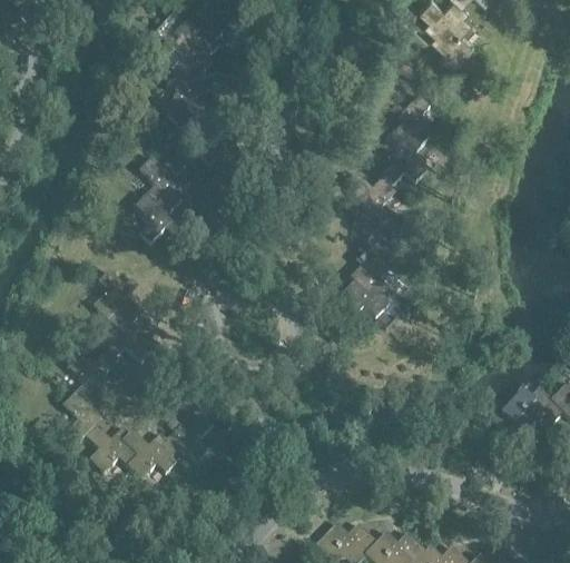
[(446,0),(442,5),(438,0),(423,0),(418,7),(428,16),(423,21),(433,30),(430,35),(444,48),(441,51),(453,62),(472,42),(460,30),(471,18),(463,11),(468,6),(462,0),(461,1),(460,0),(446,0)]
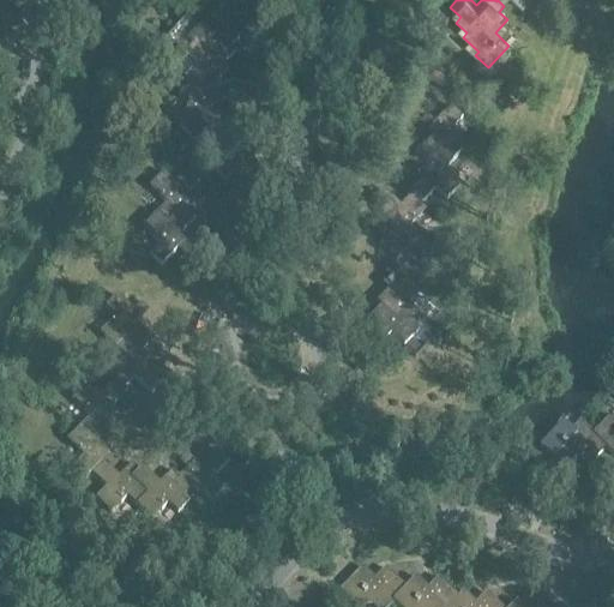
[(208,94),(214,86),(218,82),(215,78),(229,62),(224,58),(235,47),(229,42),(239,32),(226,19),(212,32),(200,20),(186,35),(191,40),(182,48),(197,60),(184,74),(190,78),(190,77),(208,94)]
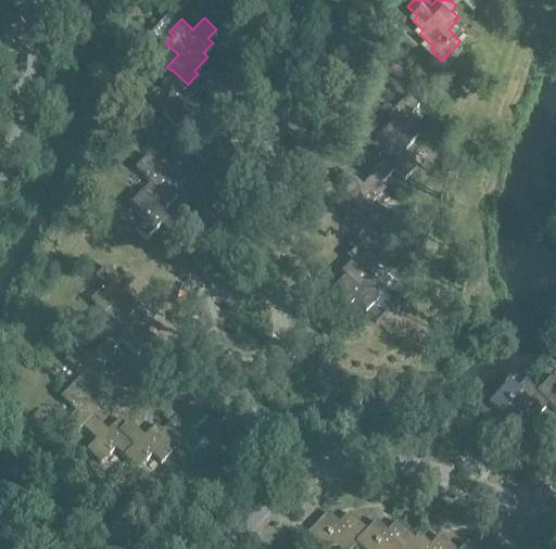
[(196,123),(203,114),(205,111),(189,96),(201,84),(193,78),(188,85),(172,69),(172,71),(162,80),(172,90),(158,105),(171,118),(180,109),(196,123)]
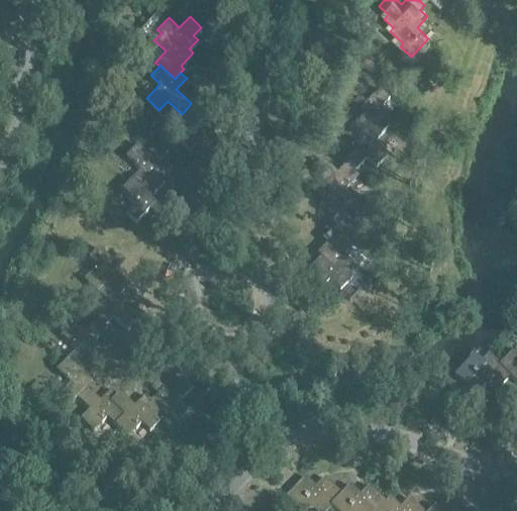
[(423,82),(434,80),(432,66),(420,68),(423,82)]
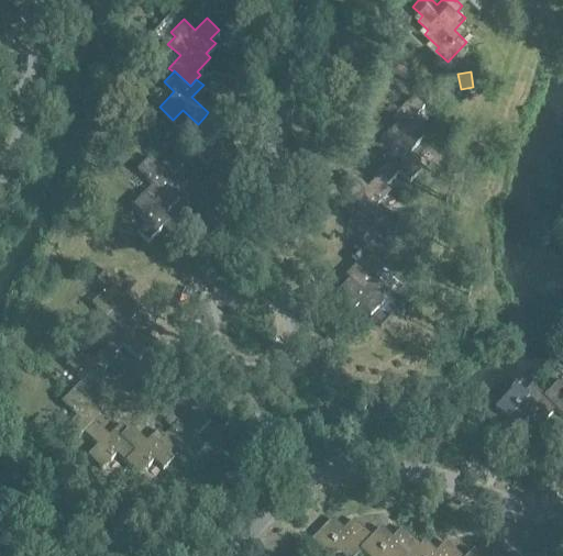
[(429,128),(415,112),(423,103),(414,92),(398,108),(392,101),(385,108),(397,120),(381,135),(384,139),(390,145),(406,131),(416,141),(429,128)]
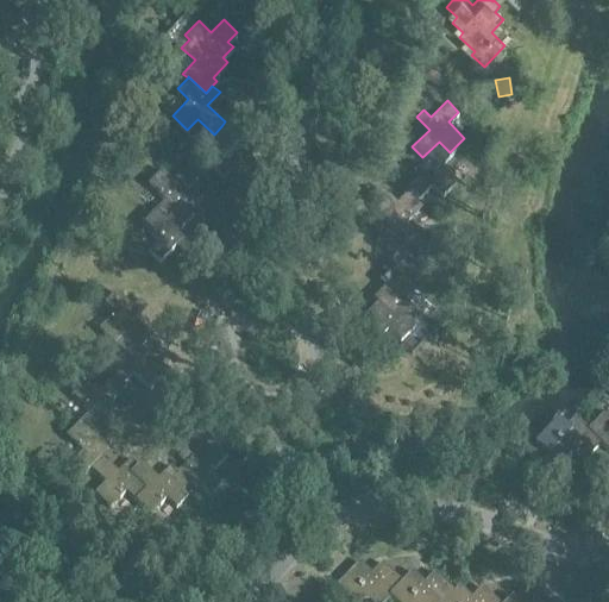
[(198,119),(187,130),(196,138),(181,155),(187,161),(188,160),(196,169),(198,168),(207,158),(224,174),(234,162),(217,145),(228,132),(223,125),(214,135),(198,119)]
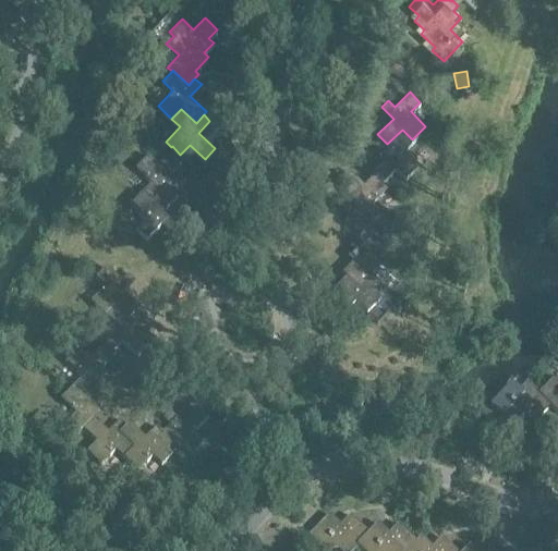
[(371,171),(373,173),(381,181),(395,167),(405,176),(419,163),(403,148),(412,139),(402,130),(387,144),(380,137),(375,144),(386,156),(371,171)]
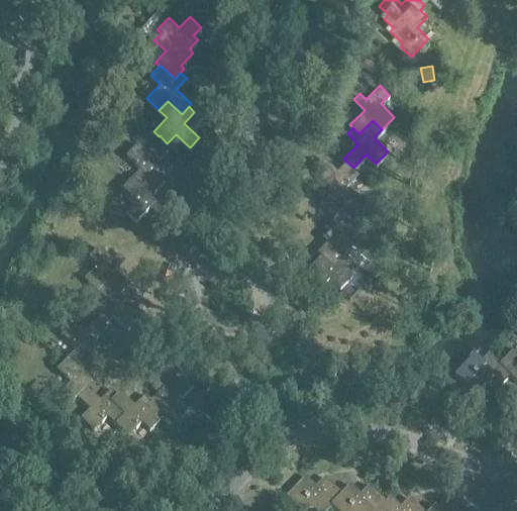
[(154,170),(161,177),(167,171),(156,161),(170,144),(168,142),(167,143),(160,135),(159,136),(146,149),(137,140),(125,154),(139,167),(131,176),(141,184),(154,170)]
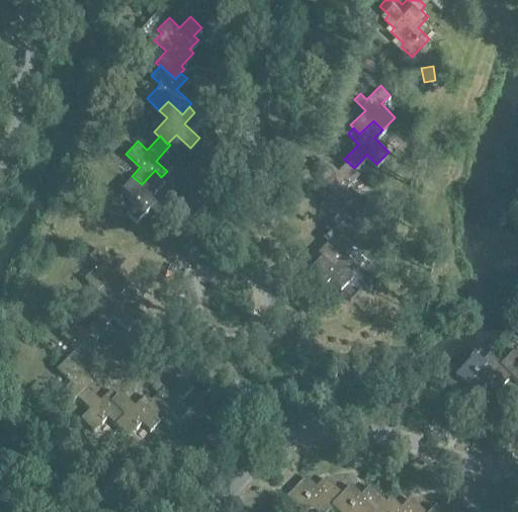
[(318,191),(324,196),(324,197),(330,191),(344,204),(353,195),(345,187),(358,173),(353,168),(354,168),(346,161),(337,169),(324,156),(315,165),(329,180),(318,191)]
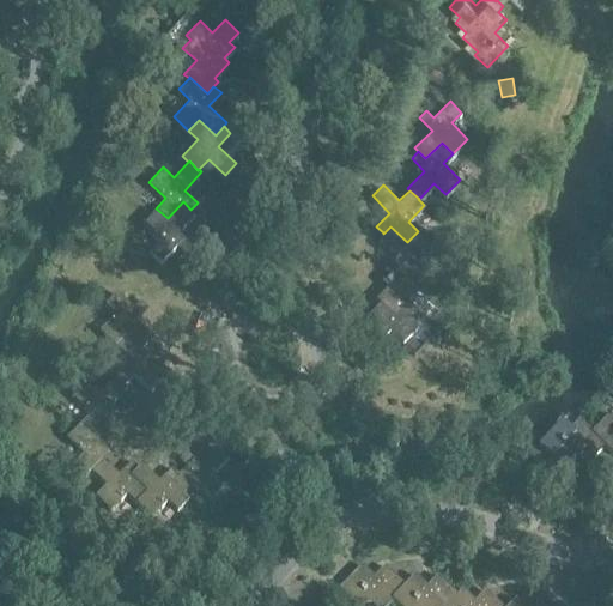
[(168,218),(156,208),(141,223),(158,238),(149,249),(161,260),(176,243),(184,250),(190,243),(177,231),(194,212),(190,210),(183,201),(168,218)]
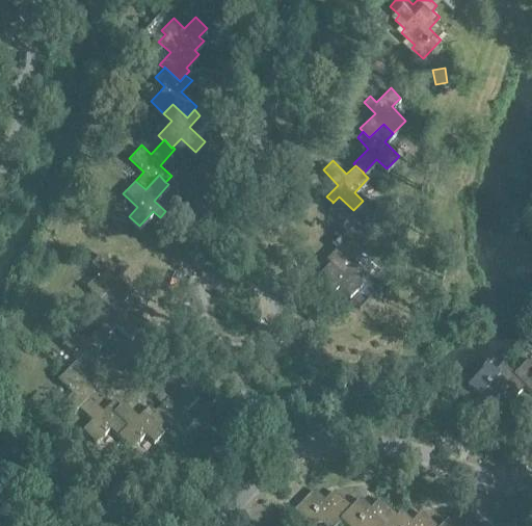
[(334,232),(340,237),(347,231),(361,245),(370,236),(362,227),(375,213),(363,201),(353,210),(339,196),(333,203),(333,202),(329,205),(345,220),(334,232)]
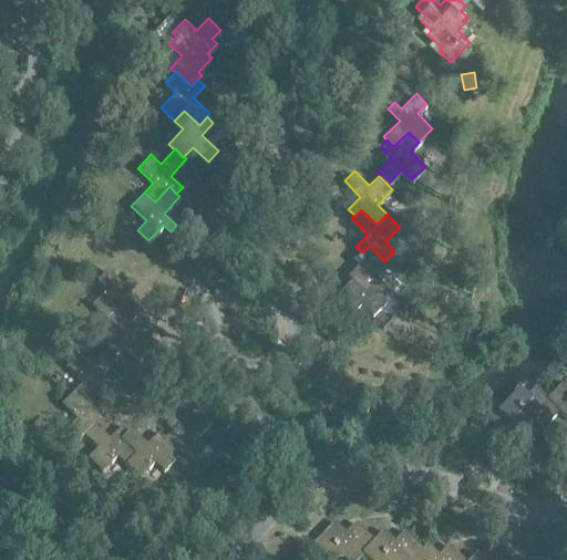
[(389,265),(384,261),(370,246),(362,252),(359,257),(361,260),(348,275),(351,278),(341,288),(346,293),(337,304),(349,314),(361,302),(372,314),(387,301),(381,297),(389,289),(377,277),(389,265)]
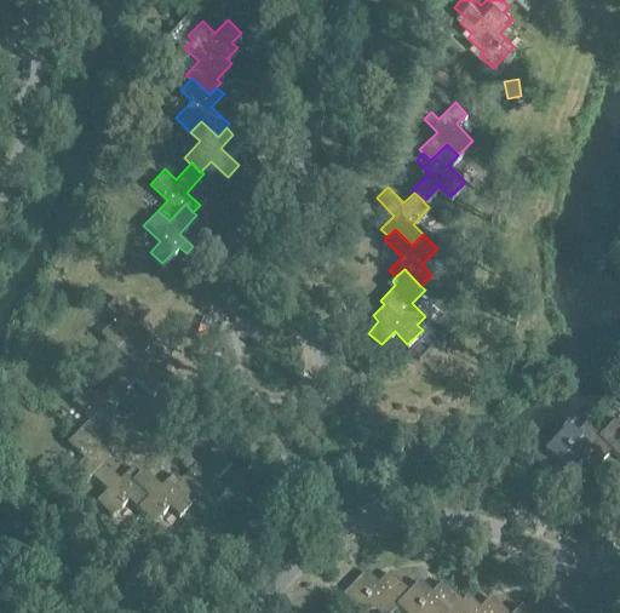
[(126,336),(116,347),(125,356),(109,372),(115,378),(125,388),(125,387),(136,377),(151,393),(164,381),(145,364),(158,350),(151,343),(143,351),(126,336)]
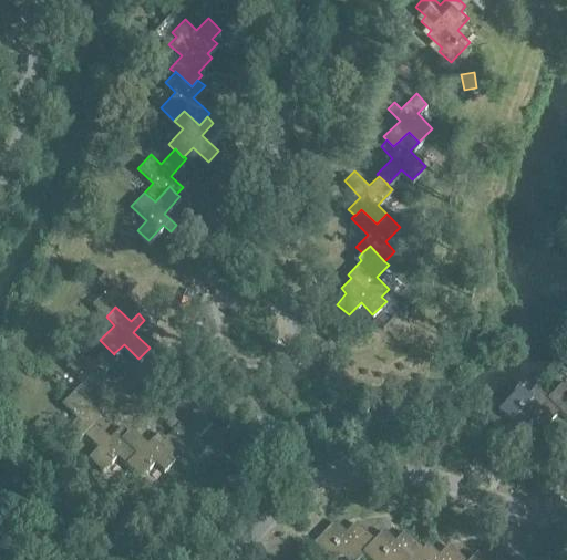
[(83,380),(74,389),(85,400),(100,384),(106,391),(107,390),(113,384),(101,372),(117,355),(114,353),(114,354),(105,345),(91,360),(81,351),(68,364),(83,380)]
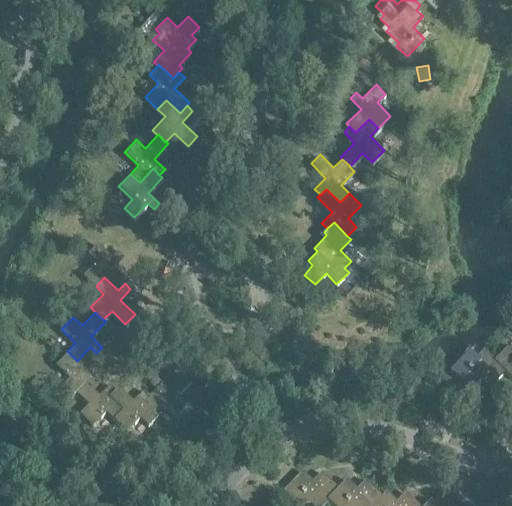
[(495,357),(494,358),(505,368),(505,369),(511,375),(511,345),(506,345),(495,357)]
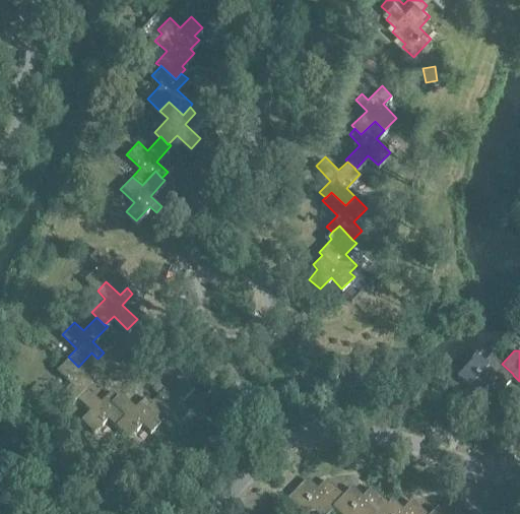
[(102,361),(99,358),(98,359),(91,352),(78,367),(68,357),(56,369),(70,383),(62,391),(72,401),(76,396),(85,386),(91,393),(92,392),(98,387),(86,376),(102,361)]
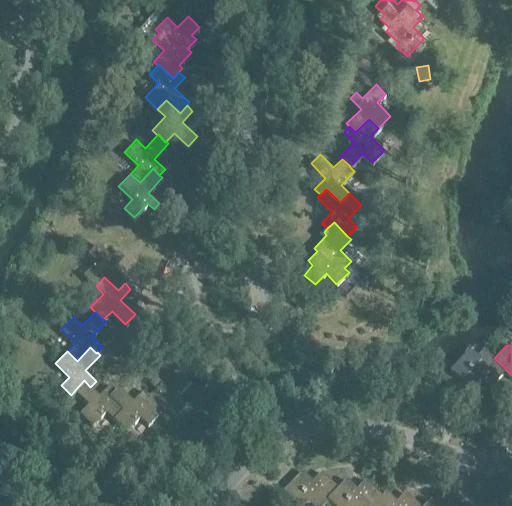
[(462,356),(450,368),(470,387),(474,383),(470,380),(476,373),(489,386),(505,369),(505,368),(494,358),(495,357),(484,347),(476,355),(462,356)]
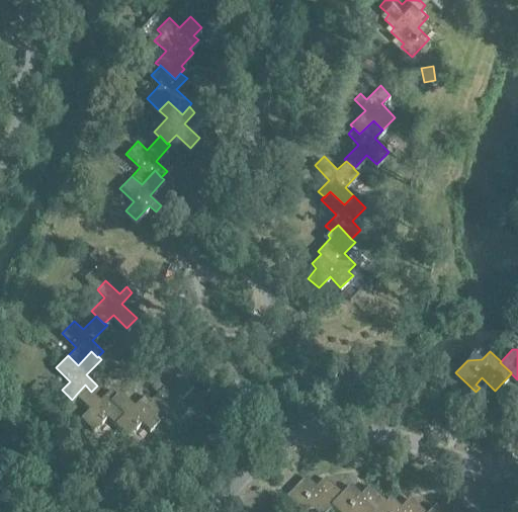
[(158,392),(151,399),(145,407),(154,415),(155,415),(162,407),(176,420),(188,408),(179,399),(192,385),(183,375),(168,391),(157,379),(151,386),(158,392)]
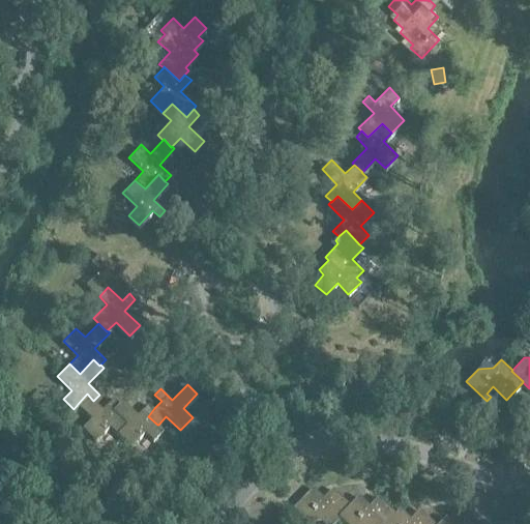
[(91,417),(83,426),(82,427),(95,439),(109,425),(117,432),(126,423),(112,409),(119,402),(113,397),(102,408),(94,400),(93,401),(87,394),(78,404),(91,417)]
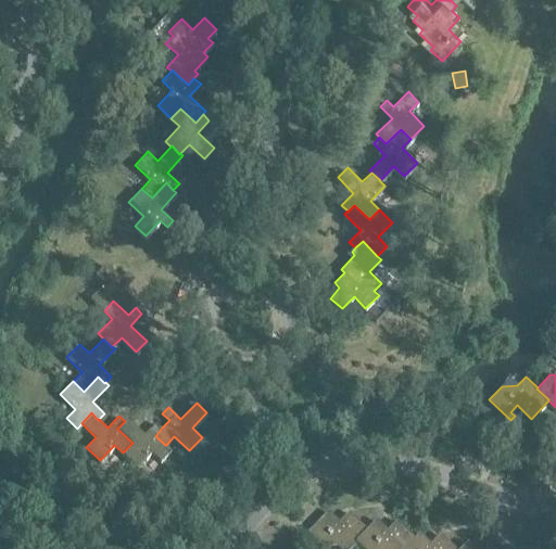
[(133,443),(123,452),(137,467),(151,451),(161,460),(171,449),(166,445),(165,445),(155,436),(162,428),(155,422),(144,434),(128,419),(125,421),(117,429),(133,443)]
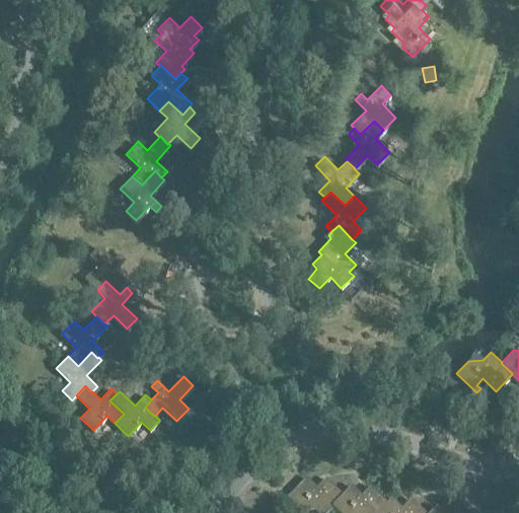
[(344,444),(340,440),(334,446),(338,450),(344,444)]
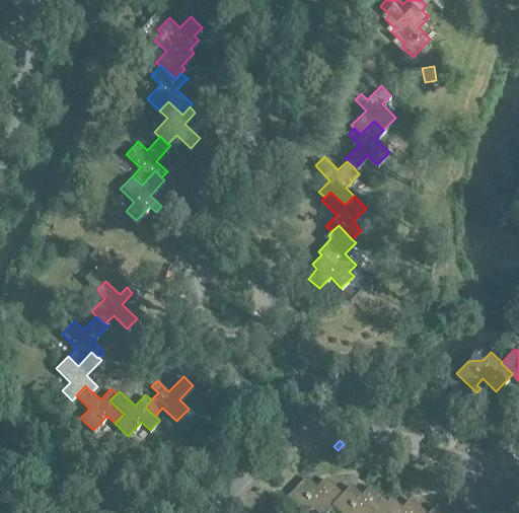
[(306,474),(287,495),(300,508),(314,508),(319,512),(323,512),(332,504),(331,504),(343,493),(343,492),(325,475),(313,489),(307,483),(310,479),(306,474)]
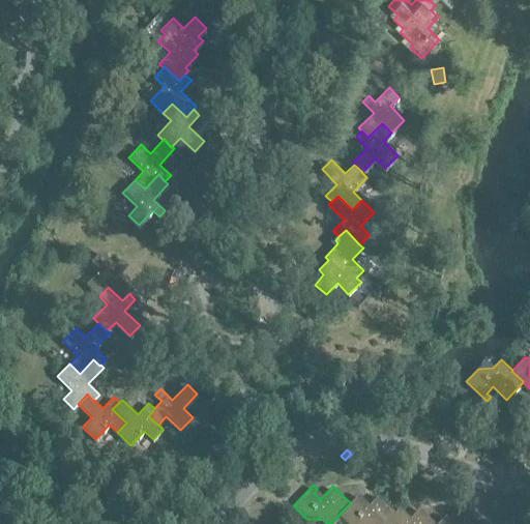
[(350,503),(339,515),(340,515),(348,523),(383,523),(395,512),(386,502),(378,494),(365,507),(359,501),(362,497),(358,494),(350,502),(350,503)]
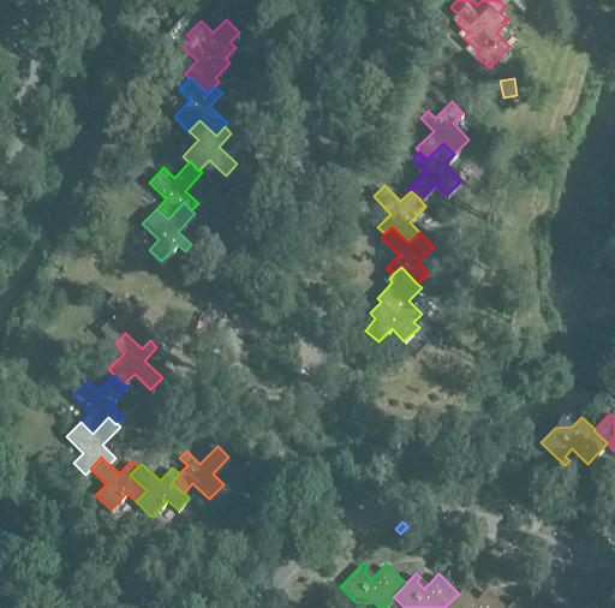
[(459,594),(445,607),(506,607),(507,607),(487,589),(472,603),(465,596),(469,592),(464,588),(459,594)]
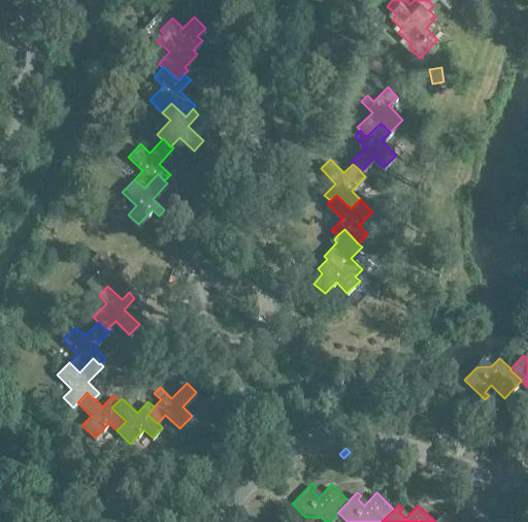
[(434,521),(471,521),(463,514),(455,521),(446,521),(444,520),(448,517),(443,513),(435,521),(434,521)]
